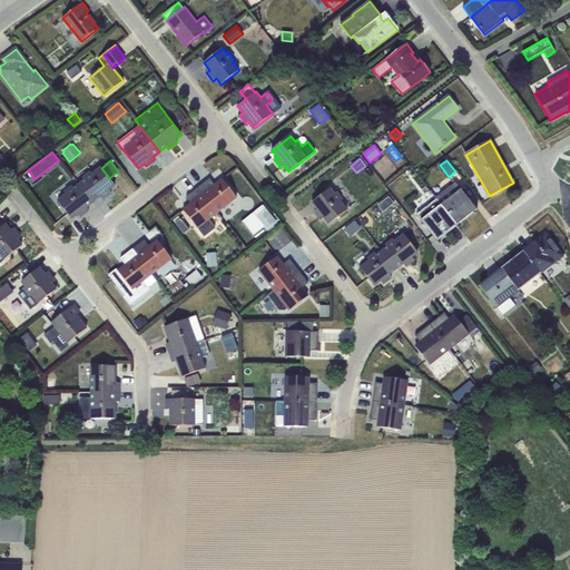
[(85,179),(79,184),(94,202),(100,197),(102,200),(111,193),(109,190),(115,185),(109,178),(101,168),(100,167),(92,174),(90,172),(82,177),(85,179)]
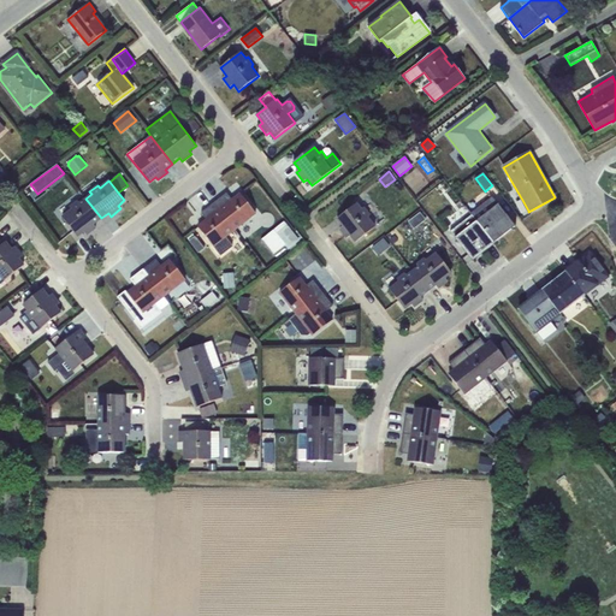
[(226,194),(214,203),(235,230),(255,213),(241,194),(232,200),(226,194)]
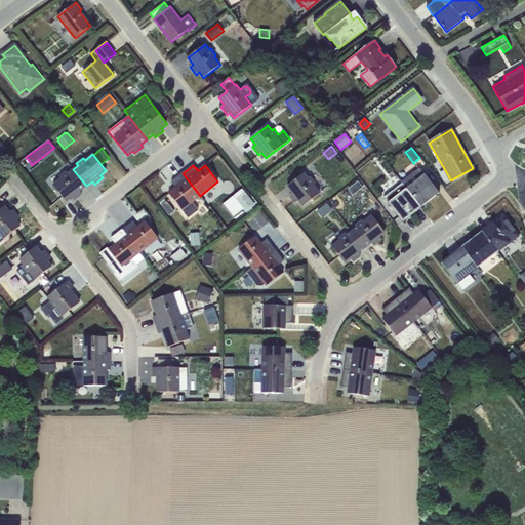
[(440,194),(419,168),(401,182),(402,184),(420,207),(440,194)]
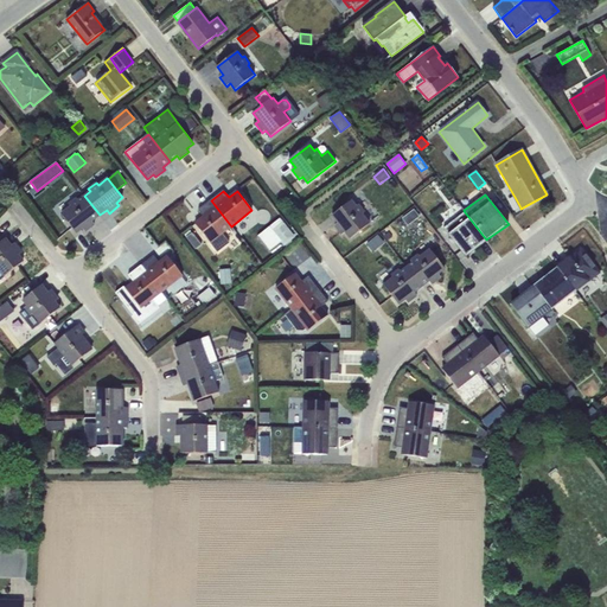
[(71,206),(62,215),(76,234),(83,229),(85,231),(94,224),(91,221),(100,215),(84,196),(78,200),(76,197),(69,204),(71,206)]
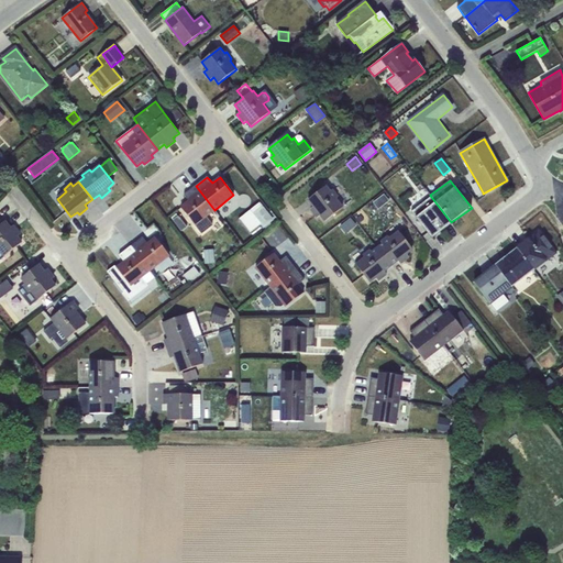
[(477,196),(483,192),(477,183),(472,186),(477,196)]
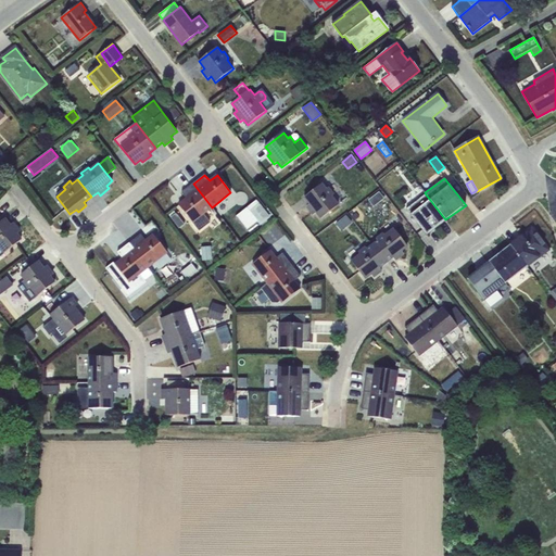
[(178,205),(199,231),(211,223),(204,214),(212,209),(212,207),(193,184),(181,192),(187,199),(178,205)]
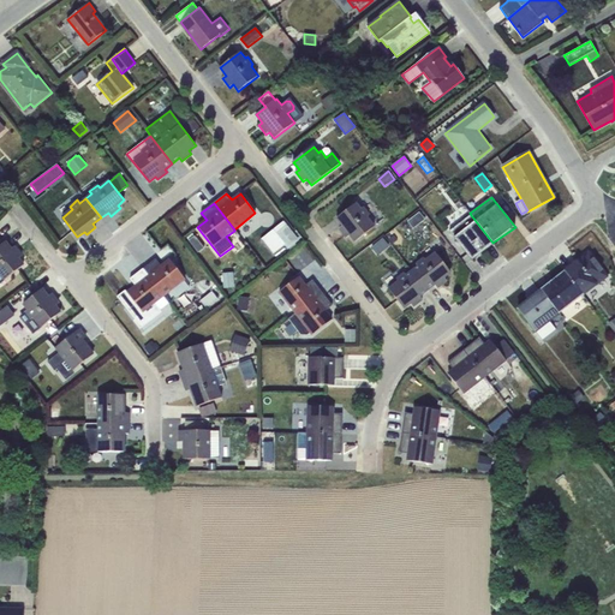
[(350,236),(354,242),(375,226),(368,216),(370,215),(364,208),(362,209),(357,203),(336,219),(342,226),(339,228),(346,238),(350,236)]
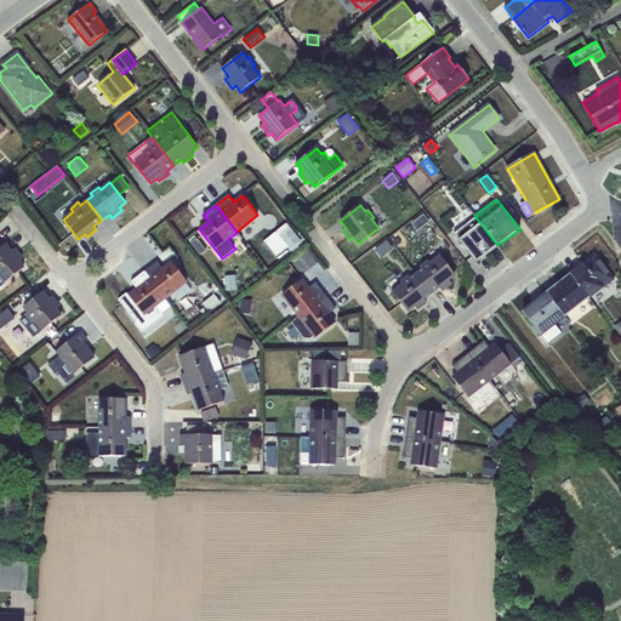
[(423,214),(411,223),(417,231),(429,221),(423,214)]
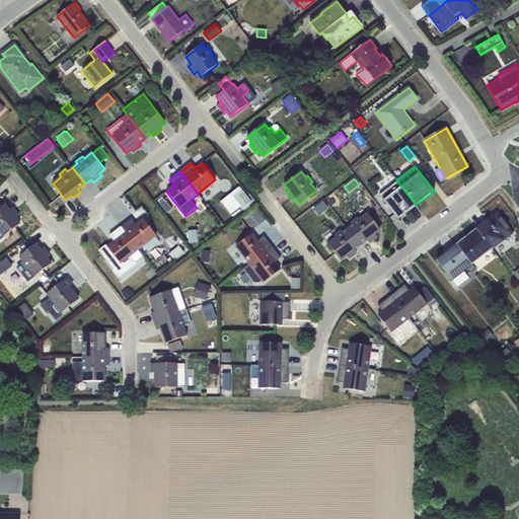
[(379,195),(398,219),(416,206),(416,205),(397,181),(379,195)]
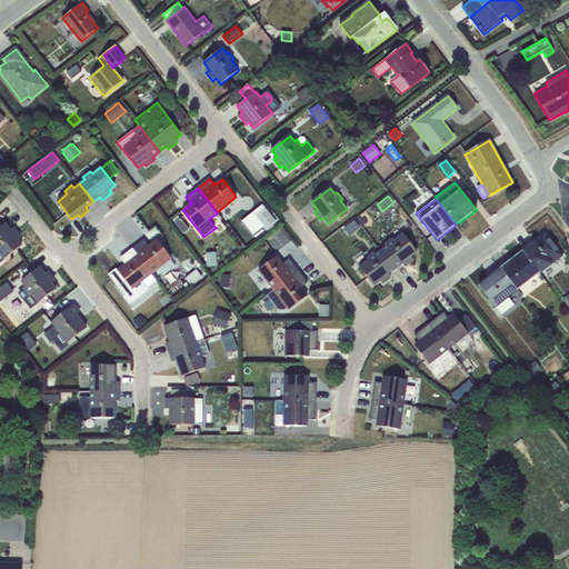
[(253,235),(263,227),(256,217),(265,209),(261,205),(241,220),(253,235)]
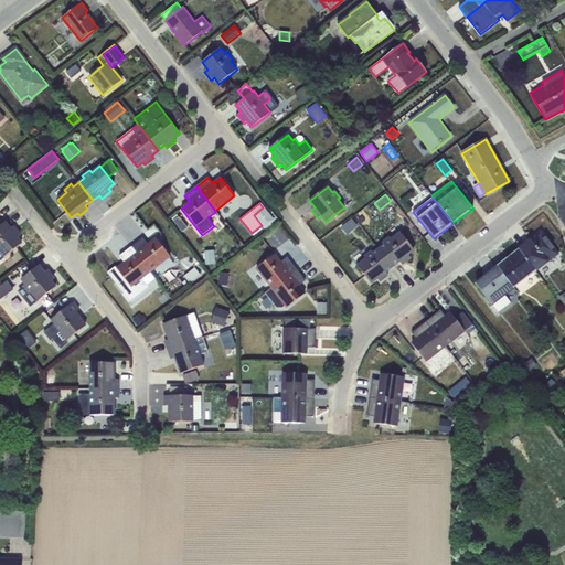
[(263,208),(254,215),(262,225),(264,227),(274,221),(263,208)]
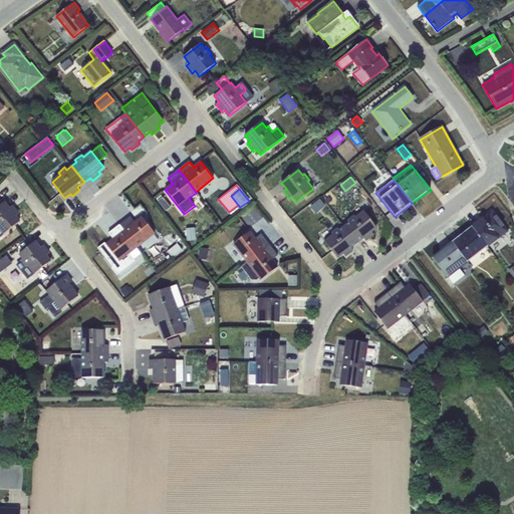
[(319,200),(312,205),(318,213),(325,207),(319,200)]
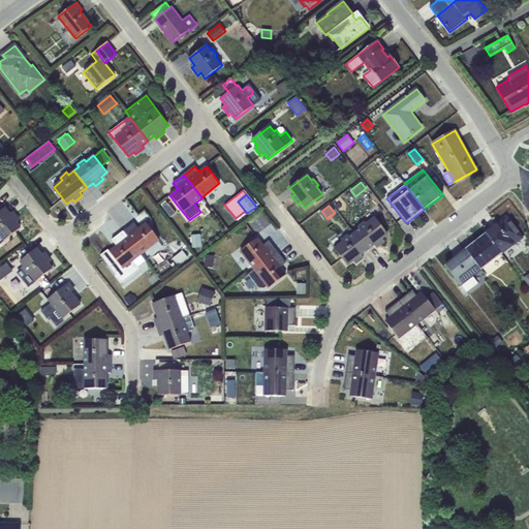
[(4,208),(0,211),(0,243),(21,228),(16,222),(19,220),(12,212),(9,214),(4,208)]
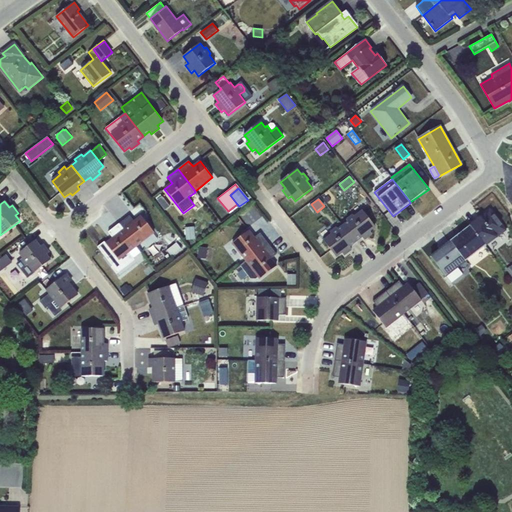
[(375,227),(362,210),(355,216),(353,214),(346,219),(348,221),(342,226),(356,242),(362,237),(364,240),(372,234),(369,231),(375,227)]
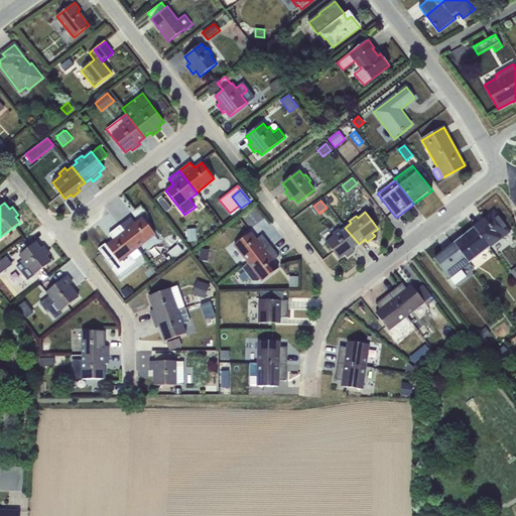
[(509,232),(494,213),(474,228),(489,247),(509,232)]
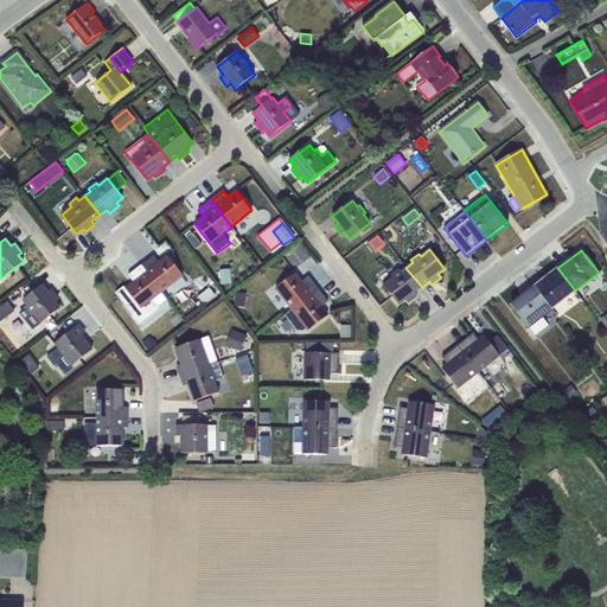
[(154,256),(142,266),(161,292),(163,293),(184,276),(167,256),(159,263),(154,256)]
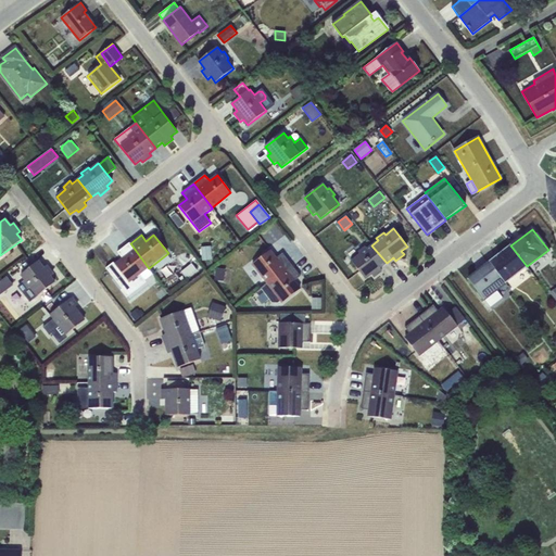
[(148,267),(130,243),(117,252),(123,258),(115,265),(113,263),(106,267),(123,288),(122,290),(127,297),(146,282),(139,275),(148,267)]
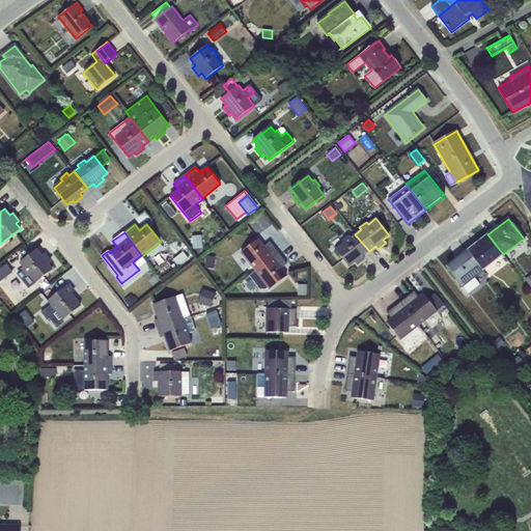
[(344,244),(336,250),(348,267),(355,262),(357,264),(364,258),(362,256),(369,251),(355,234),(351,238),(348,235),(342,241),(344,244)]
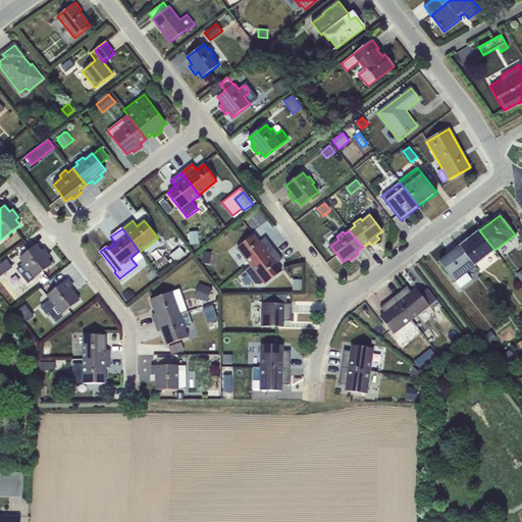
[(494,250),(479,230),(459,246),(475,266),(496,251),(494,250)]
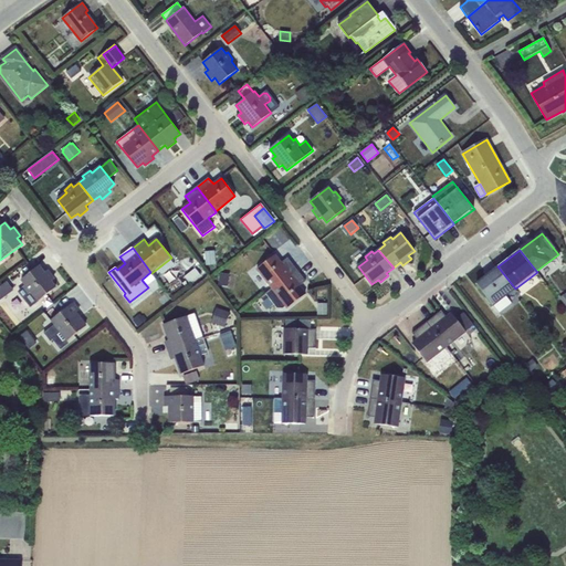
[(215,251),(205,251),(206,265),(217,265),(215,251)]
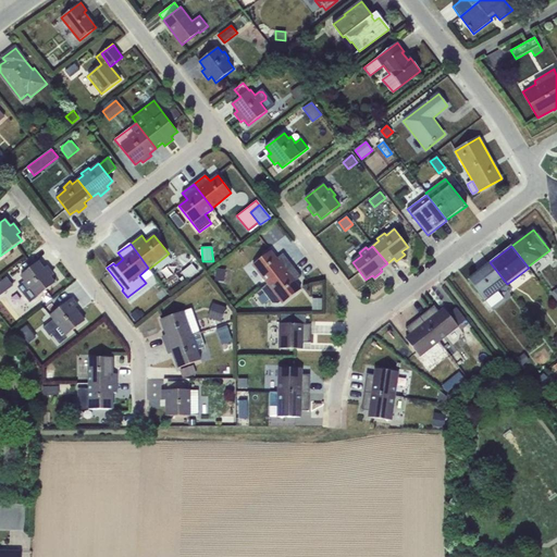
[(271,251),(252,265),(261,276),(267,284),(292,265),(283,254),(276,259),(271,251)]
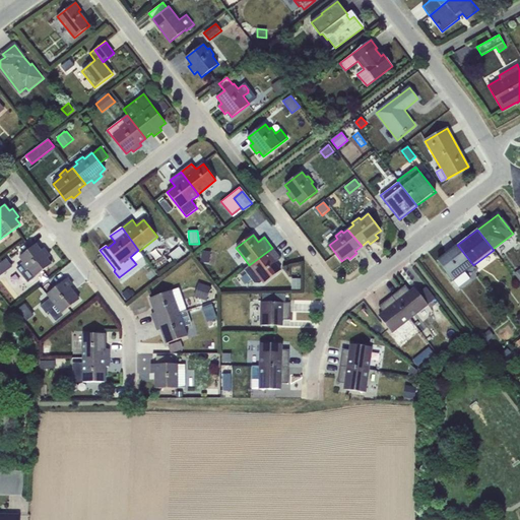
[(35,277),(52,264),(47,259),(50,256),(44,249),(41,251),(36,245),(19,257),(23,262),(21,264),(26,271),(28,269),(35,277)]
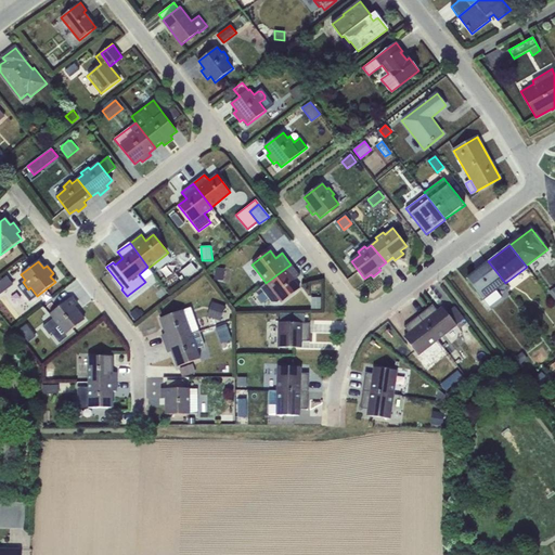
[(488,261),(467,278),(490,308),(502,298),(497,291),(505,283),(488,261)]
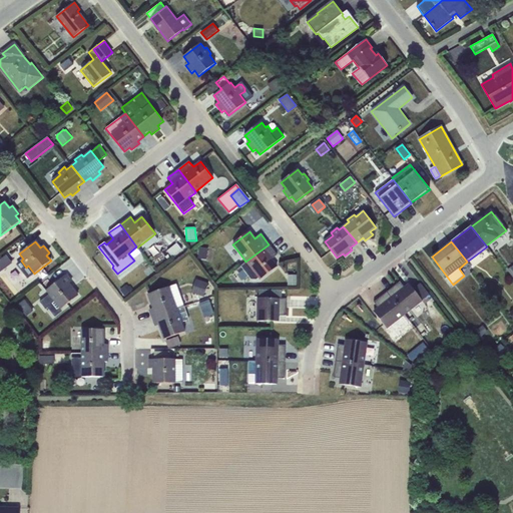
[(176,243),(167,251),(174,260),(183,252),(176,243)]
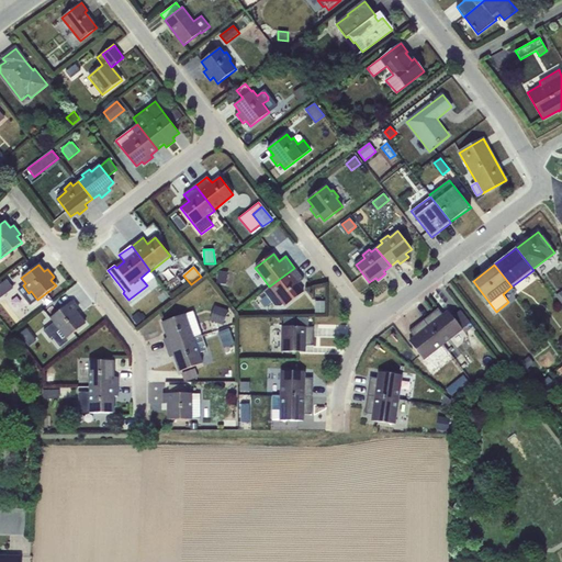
[(304,279),(294,268),(269,287),(265,290),(263,292),(267,295),(260,301),(265,307),(271,302),(274,306),(281,306),(283,305),(284,306),(303,292),(298,284),(304,279)]
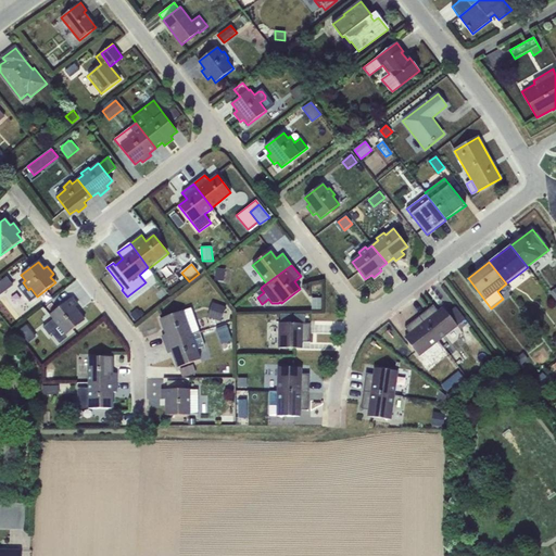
[(139,275),(146,282),(154,276),(149,268),(148,267),(139,275)]
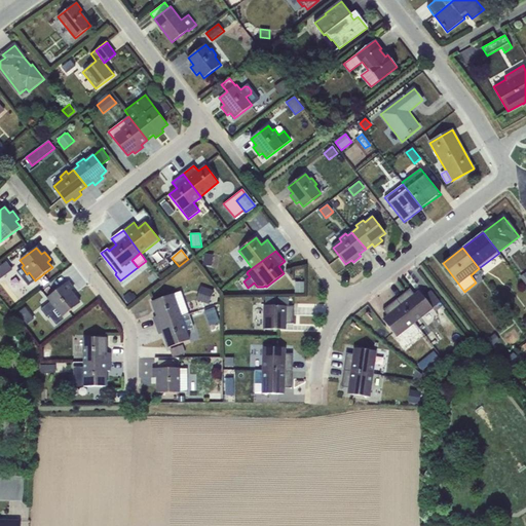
[(214,255),(204,254),(203,265),(212,266),(214,255)]
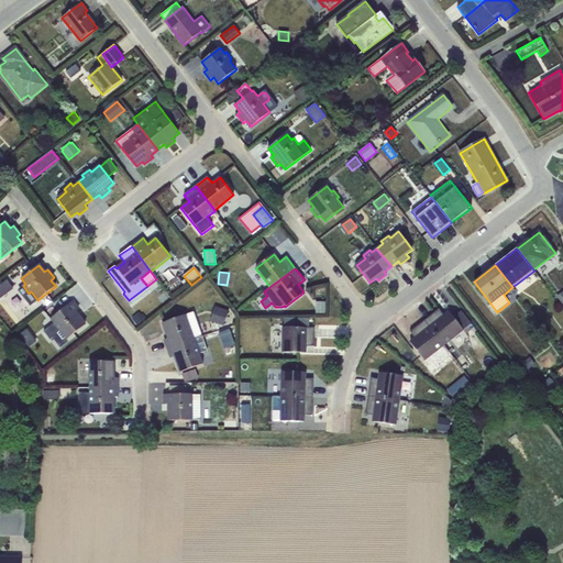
[(260,283),(265,290),(269,287),(264,279),(260,283)]
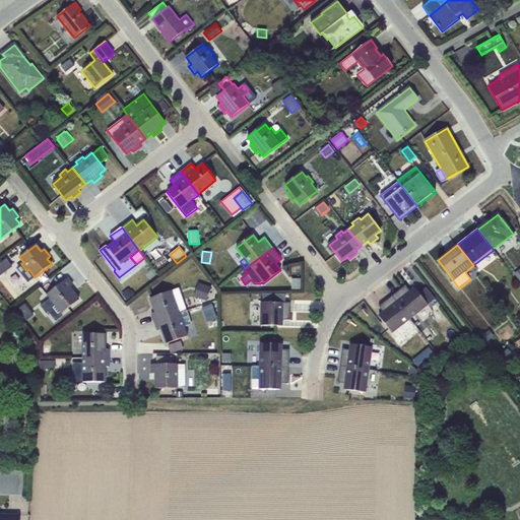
[(7,259),(0,264),(0,276),(12,267),(7,259)]
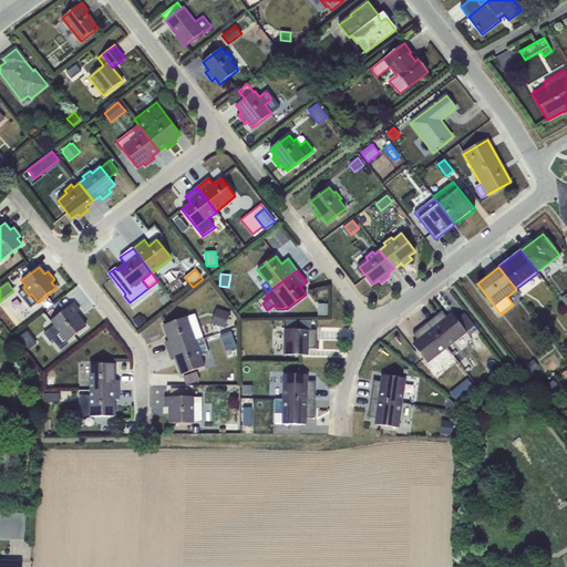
[(33,307),(38,302),(31,294),(29,296),(26,298),(33,307)]
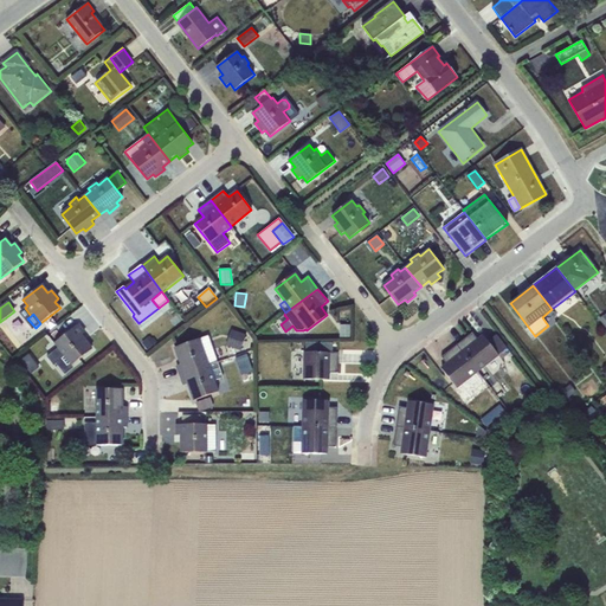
[(281,324),(288,318),(284,315),(277,320),(281,324)]
